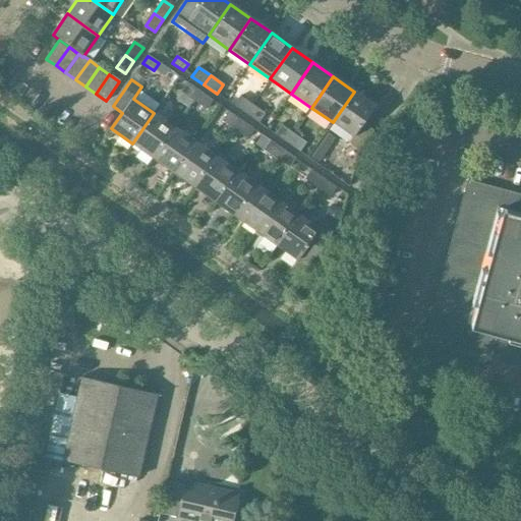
[(192,101),(199,92),(187,83),(180,92),(192,101)]
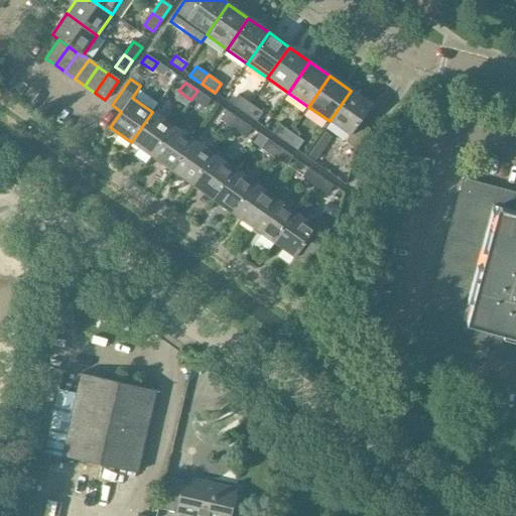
[(204,109),(210,100),(198,91),(190,100),(204,109)]
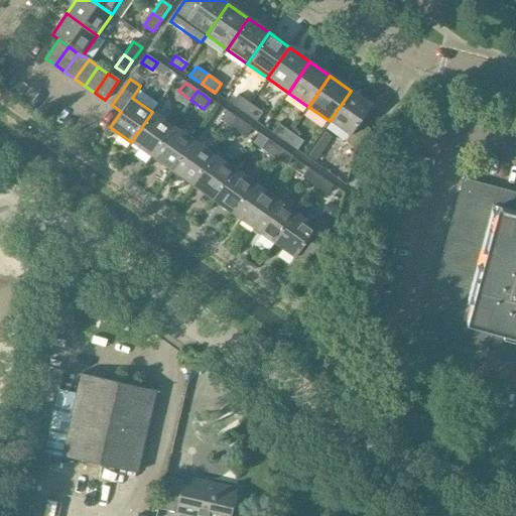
[(359,123),(371,105),(351,91),(330,121),(350,135),(345,142),(355,149),(369,129),(359,123)]
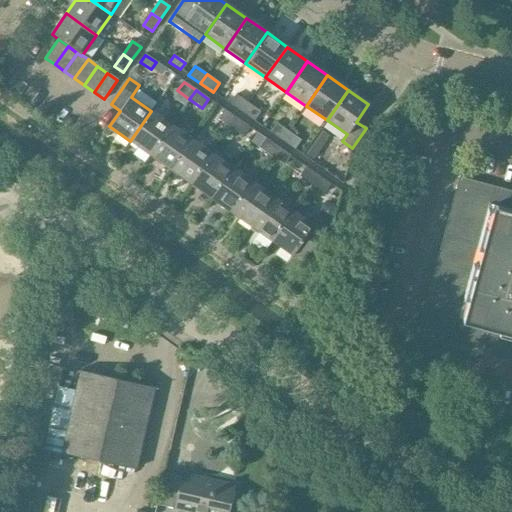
[(241,112),(247,103),(235,94),(228,103),(241,112)]
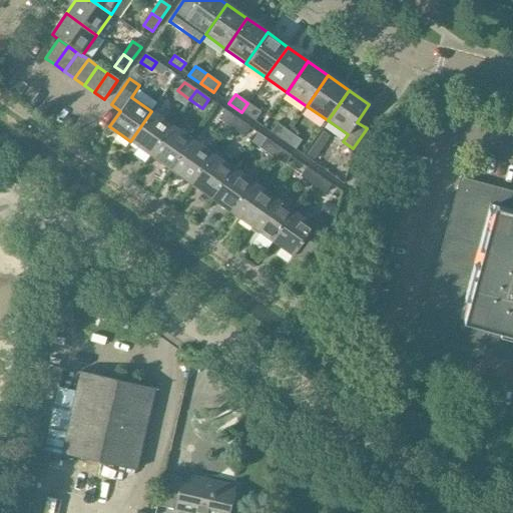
[(253,120),(260,111),(247,103),(241,112),(253,120)]
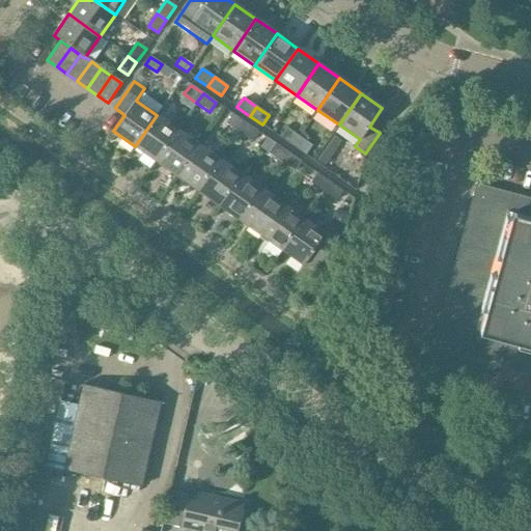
[(239,133),(245,123),(232,114),(225,123),(239,133)]
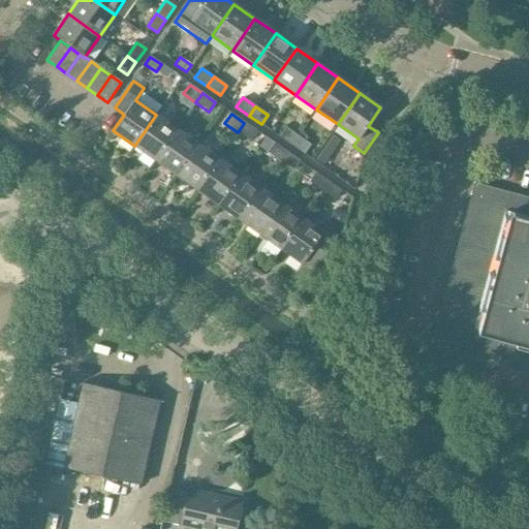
[(155,160),(177,130),(156,115),(134,146),(155,160)]
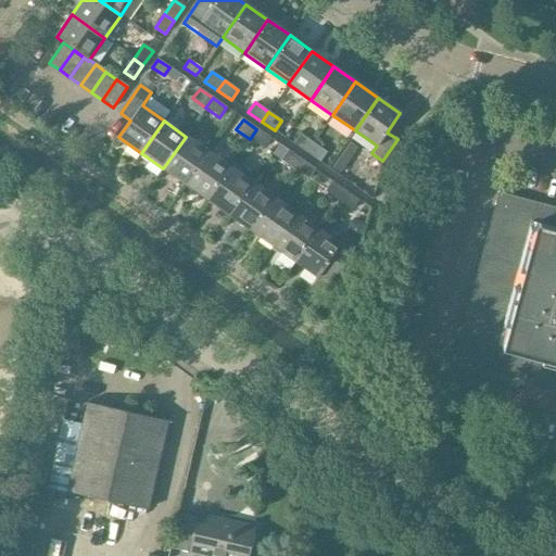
[(263,148),(269,138),(256,129),(250,139),(263,148)]
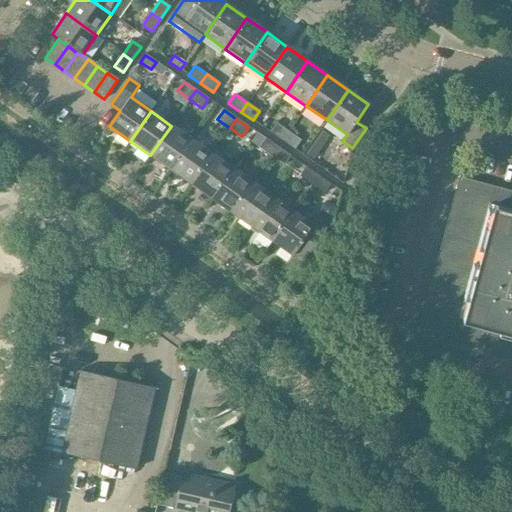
[(281,141),(288,132),(275,123),(269,132),(281,141)]
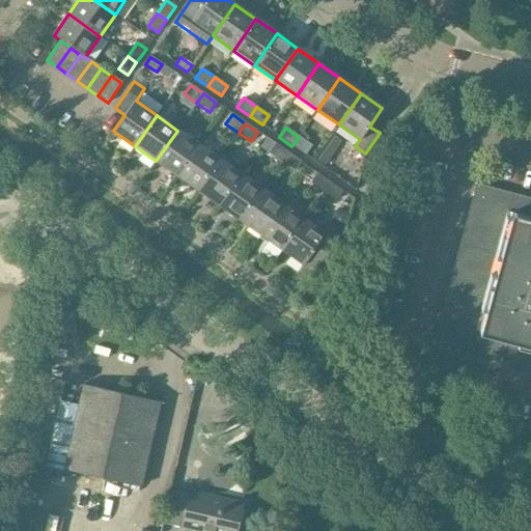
[(176,176),(198,145),(177,131),(156,161),(176,176)]
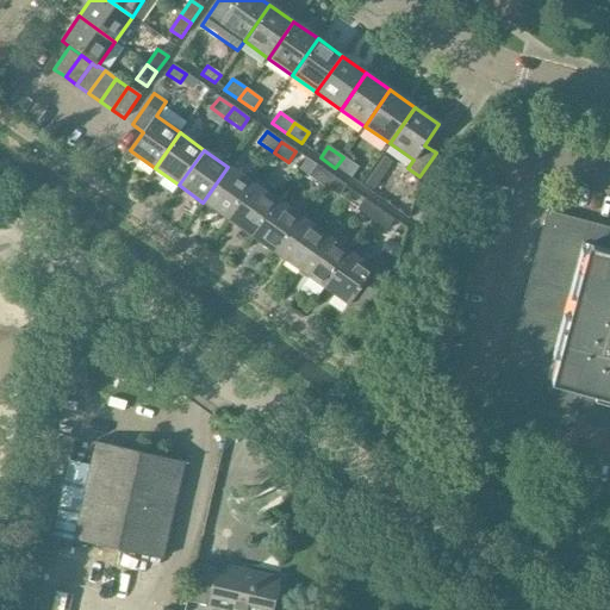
[(393,162),(383,155),(363,184),(373,191),(393,162)]
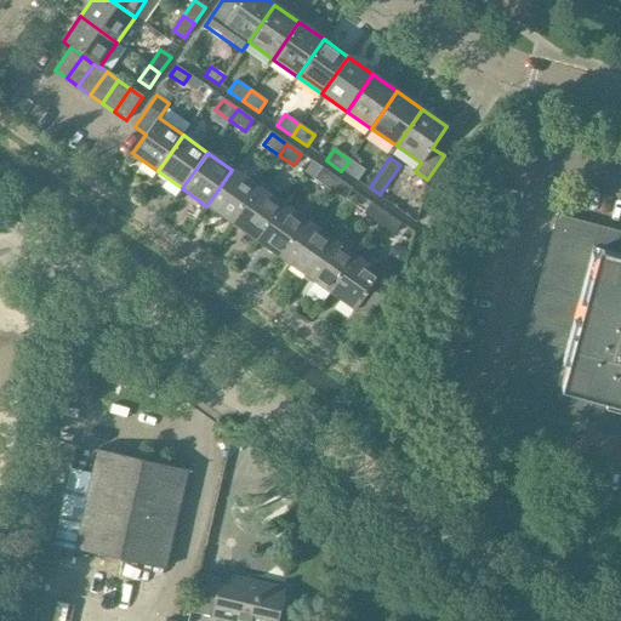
[(357,181),(364,170),(349,160),(341,171),(357,181)]
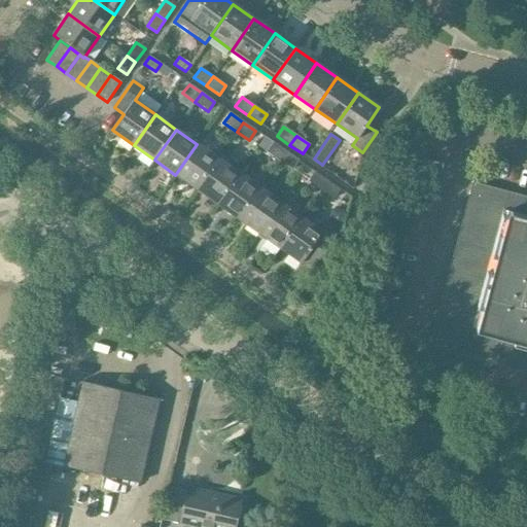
[(278,161),(285,151),(272,143),(266,152),(278,161)]
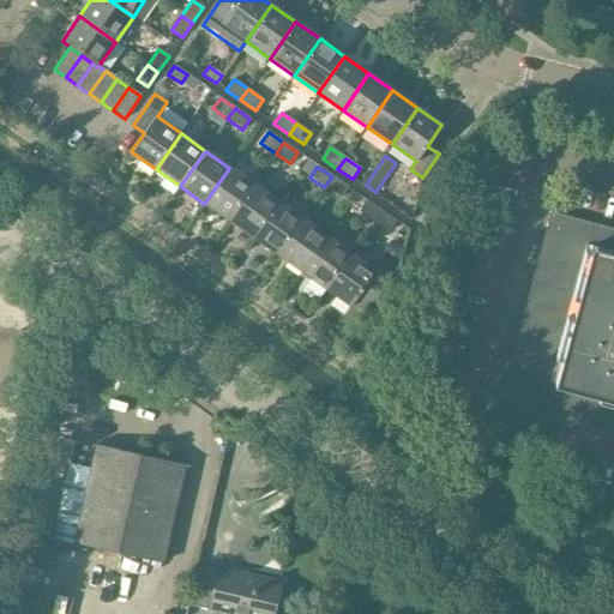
[(228,221),(253,185),(229,168),(204,204),(228,221)]
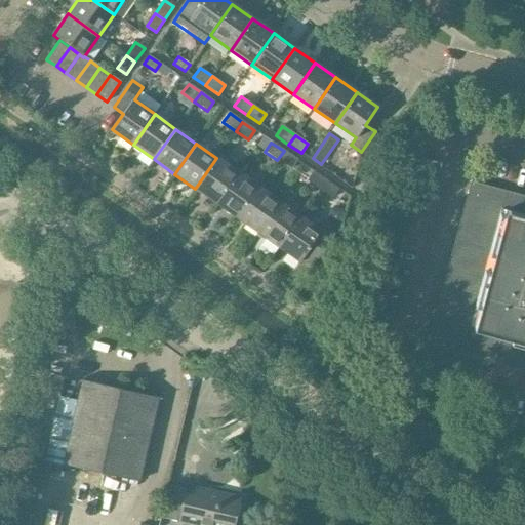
[(290,169),(296,160),(284,151),(277,160),(290,169)]
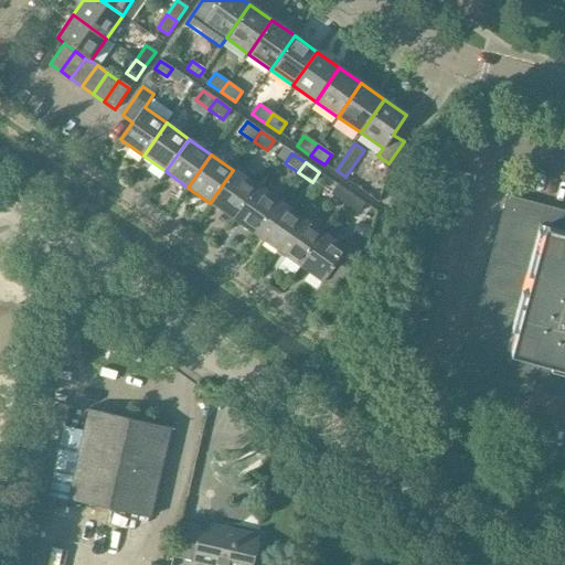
[(232,219),(255,185),(233,170),(210,203),(232,219)]
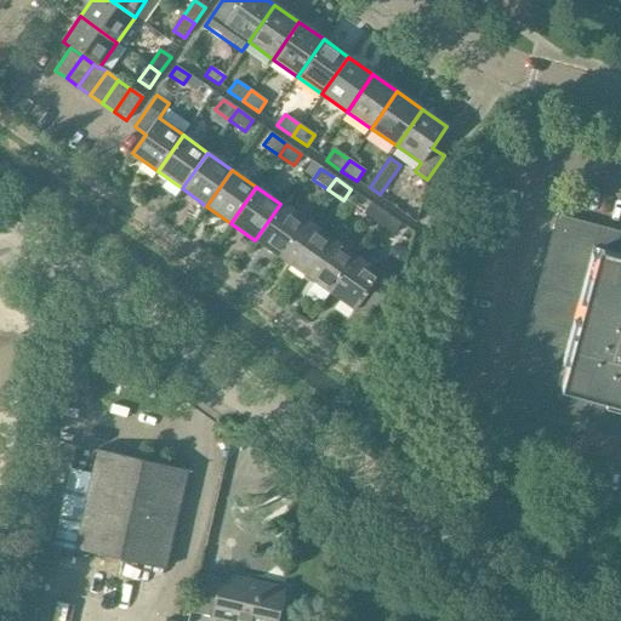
[(386,214),(370,203),(362,214),(377,224),(386,214)]
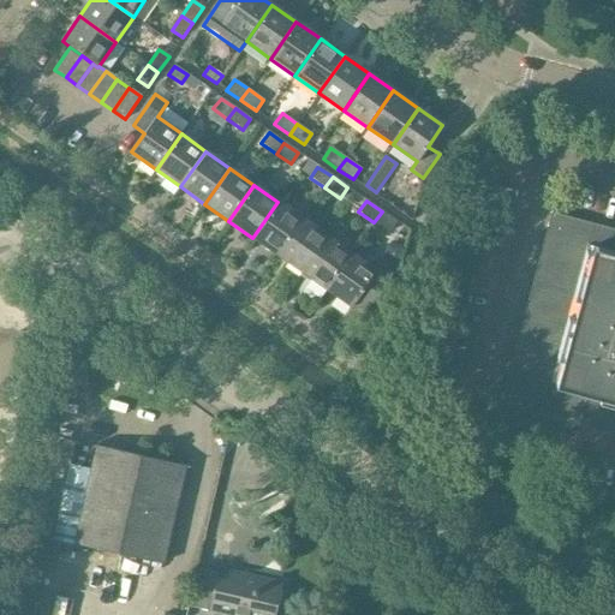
[(278,255),(303,220),(278,202),(252,238),(278,255)]
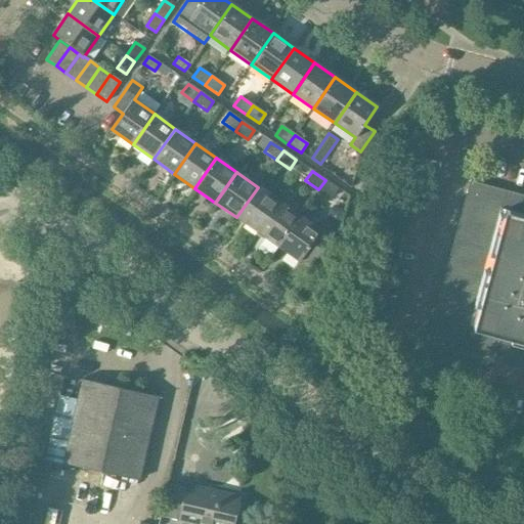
[(331,198),(337,188),(325,180),(318,189),(331,198)]
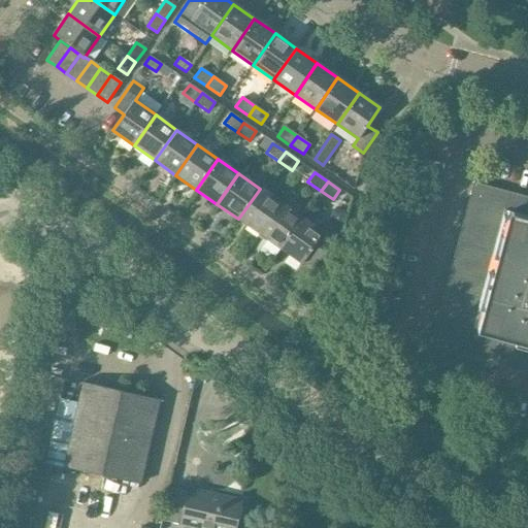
[(527,197),(472,183),(430,338),(527,364),(527,197)]
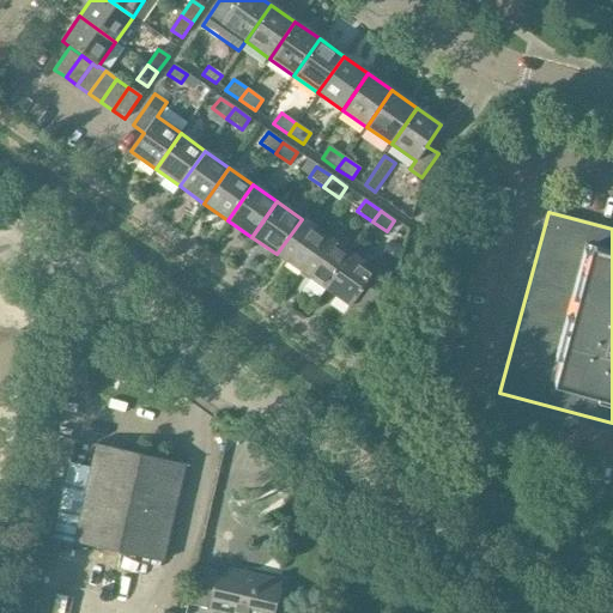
[(301,272),(326,236),(302,219),(277,254),(301,272)]
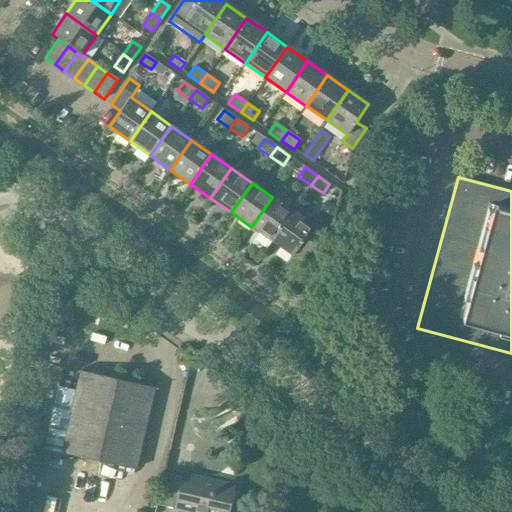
[(272,241),(293,211),(272,197),(251,227),(272,241)]
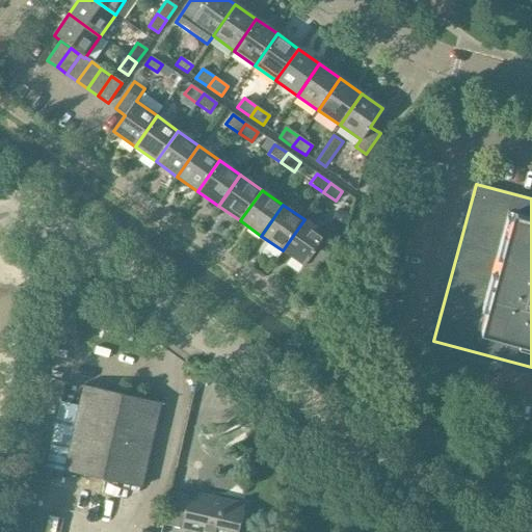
[(315,271),(339,237),(328,230),(324,234),(304,219),(283,250),(303,266),(304,264),(315,271)]
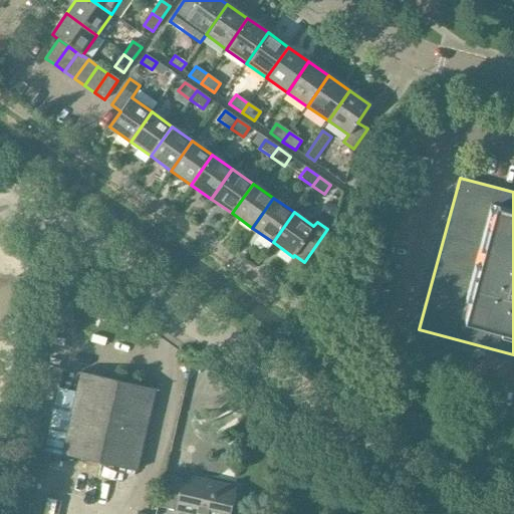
[(137,471),(155,392),(156,392),(156,390),(80,372),(79,374),(80,374),(62,453),(137,471)]
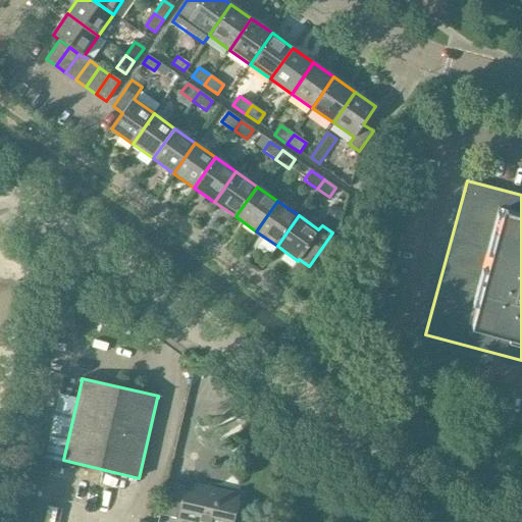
[(231,521),(238,496),(187,484),(186,489),(165,484),(159,515),(178,519),(177,521),(231,521)]
